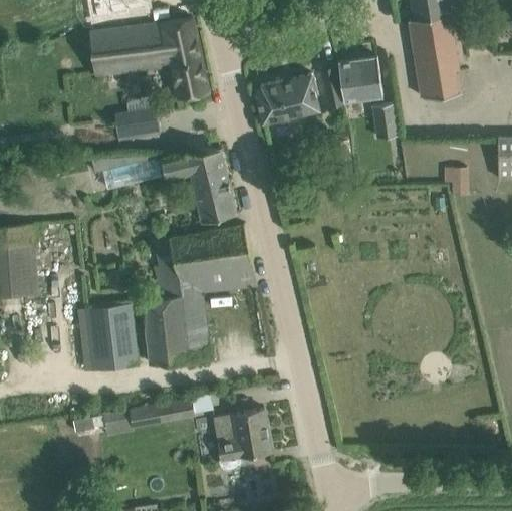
[(91,0),(94,16),(144,6),(142,0),(91,0)]
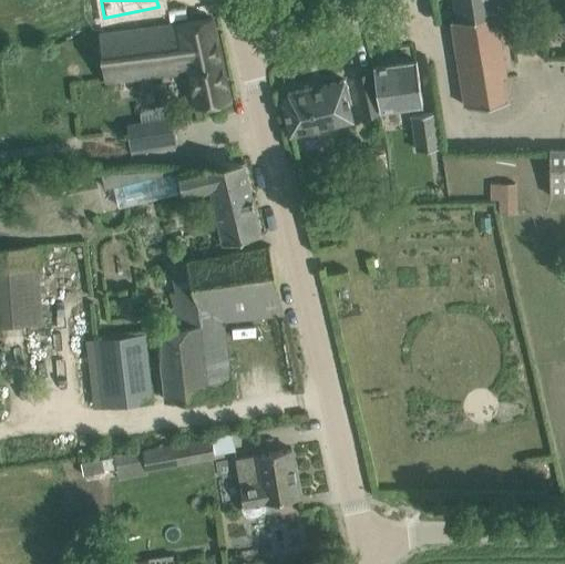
[(451,0),(455,22),(449,23),(463,109),(509,102),(505,79),(506,79),(494,7),(509,4),(507,0),(451,0)]
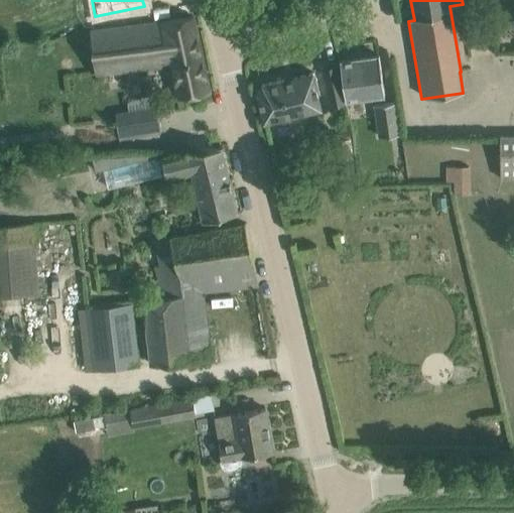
[(191,19),(172,24),(160,26),(89,32),(95,76),(169,67),(176,100),(208,93),(191,19)]
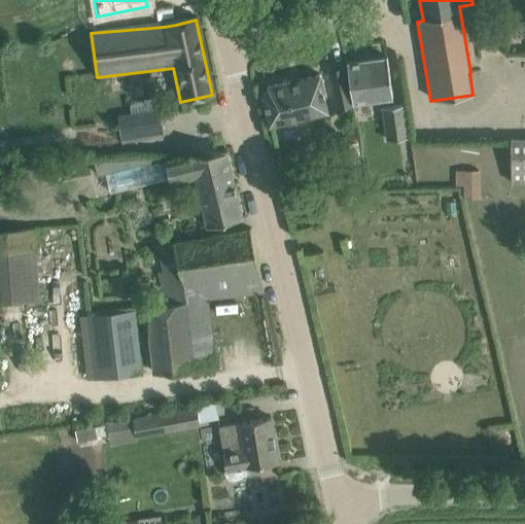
[(346,65),(348,85),(351,104),(390,99),(387,80),(385,60),(346,65)]
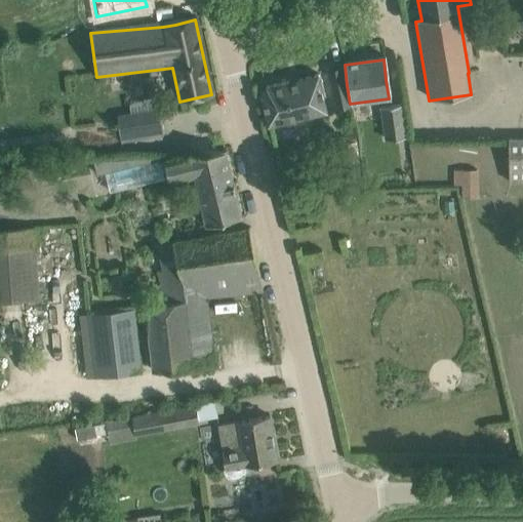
[(325,72),(334,111),(350,107),(342,68),(325,72)]
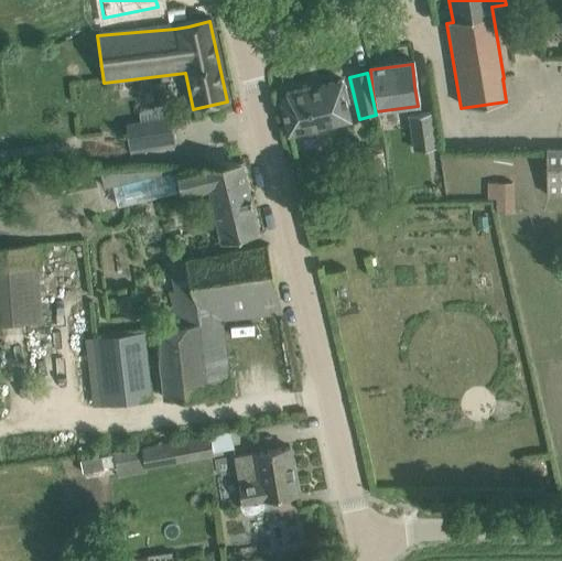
[(278,105),(285,137),(349,122),(341,82),(284,95),(278,105)]
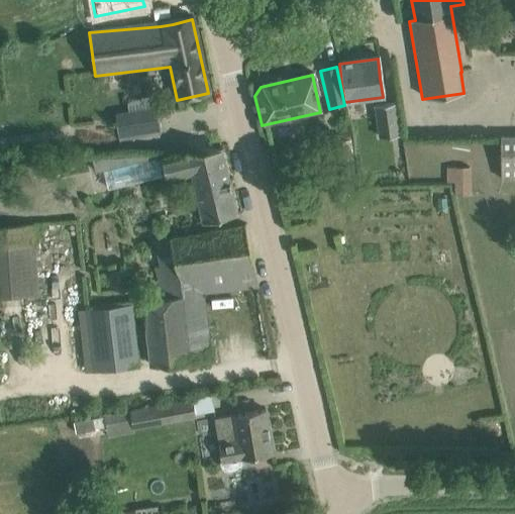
[(373,108),(378,139),(400,136),(396,105),(373,108)]
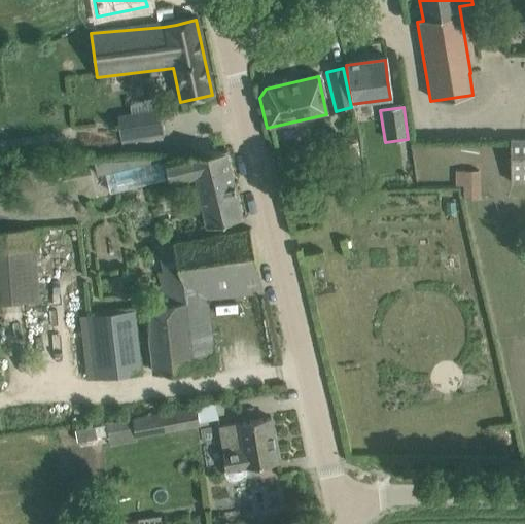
[(524,139),(510,140),(510,184),(524,184),(524,139)]
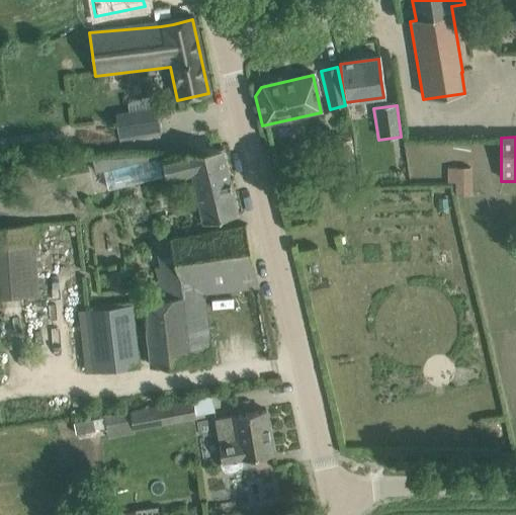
[(333,143),(336,166),(353,164),(350,141),(333,143)]
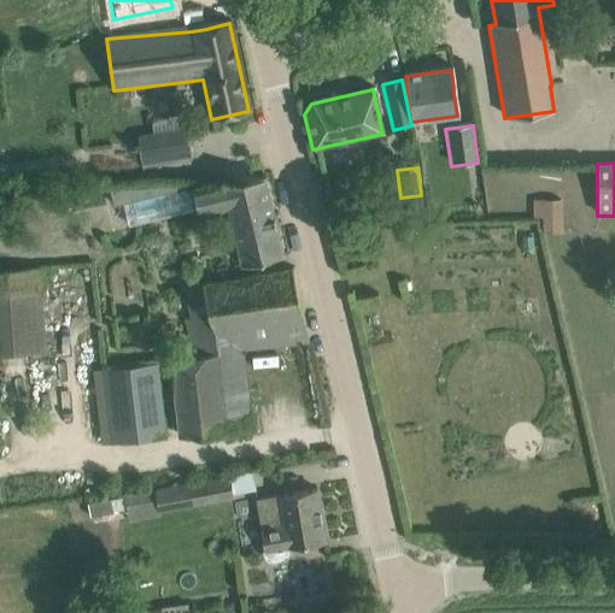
[(263,178),(239,181),(222,181),(192,188),(198,217),(228,210),(241,265),(282,255),(263,178)]
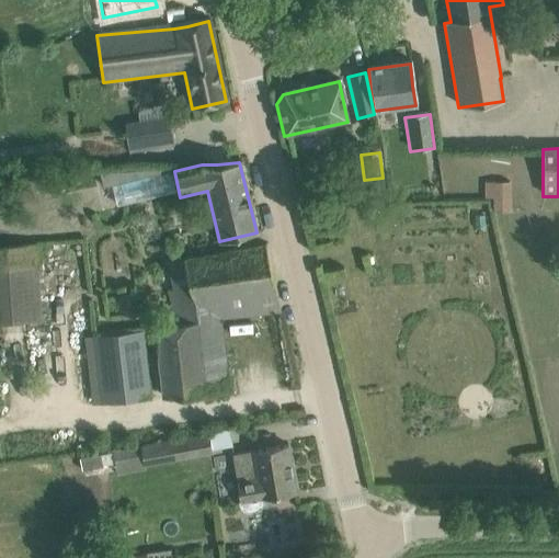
[(110,188),(174,171),(173,170),(98,175),(101,190),(110,188)]
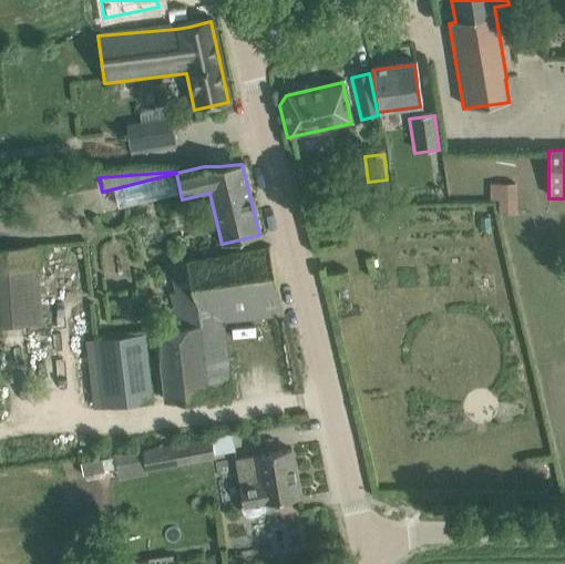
[(267,248),(245,253),(187,264),(192,289),(166,295),(173,330),(154,332),(163,403),(229,396),(222,325),(283,317),(267,248)]
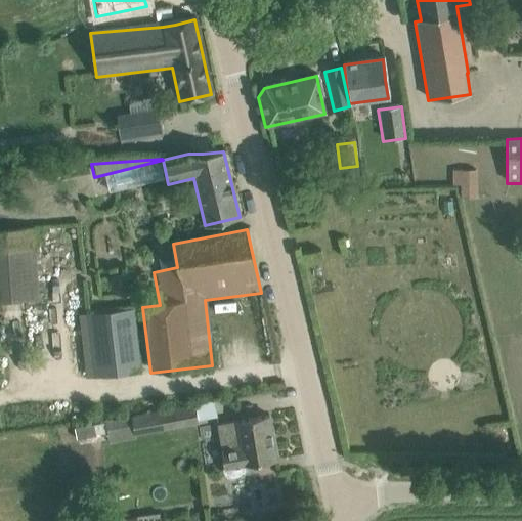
[(0,304),(38,301),(33,230),(0,231),(0,304)]
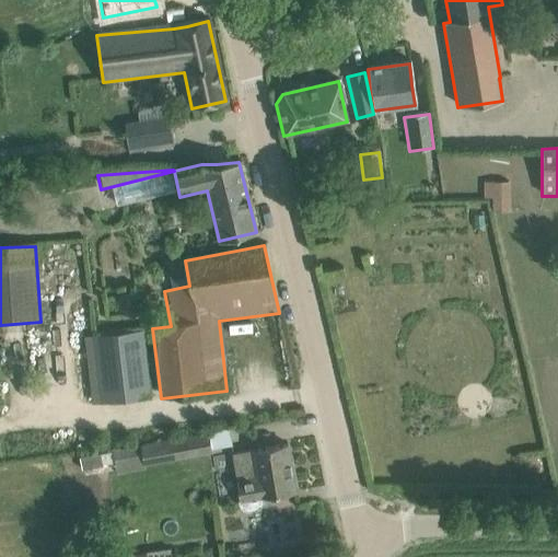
[(93,338),(101,404),(150,398),(142,332),(93,338)]
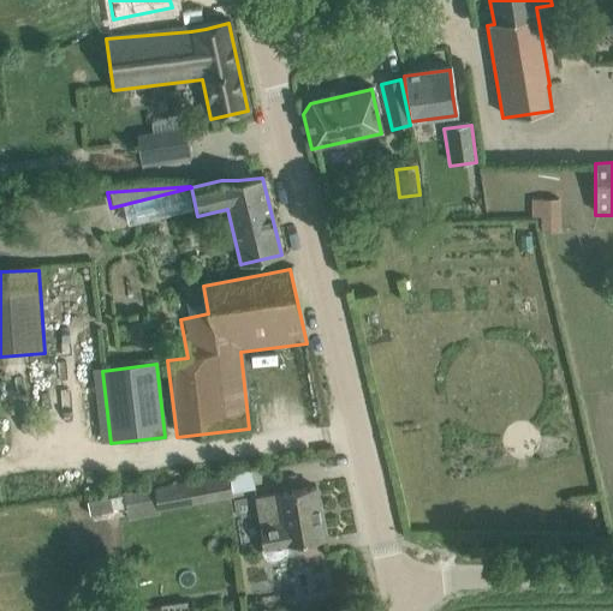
[(186,484),(191,505),(232,498),(227,475),(186,484)]
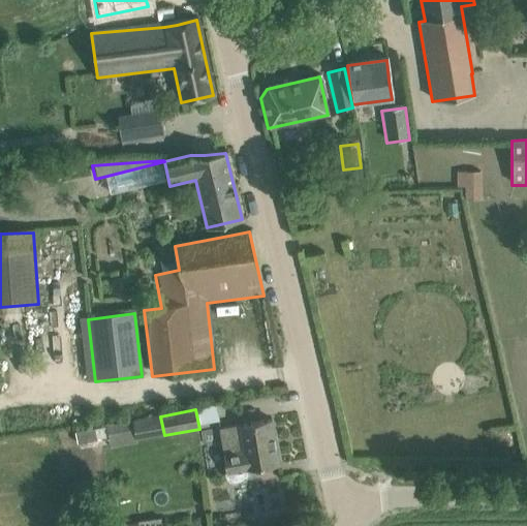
[(105,428),(109,440),(140,434),(137,421),(105,427),(105,428)]
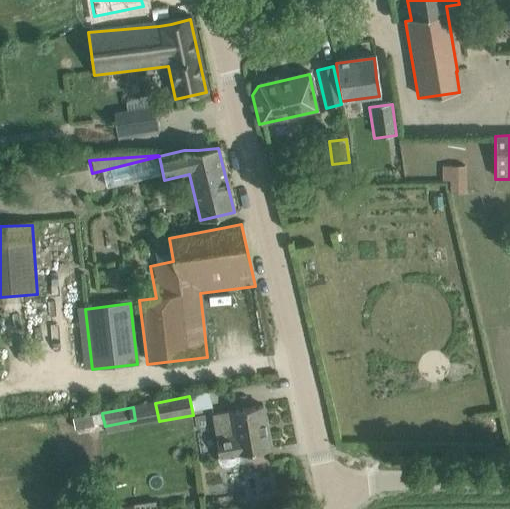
[(269,449),(262,408),(242,411),(211,417),(218,458),(219,460),(220,463),(222,465),(224,466),(226,467),(235,465),(237,464),(239,462),(240,459),(240,457),(240,454),(249,453),(269,449)]
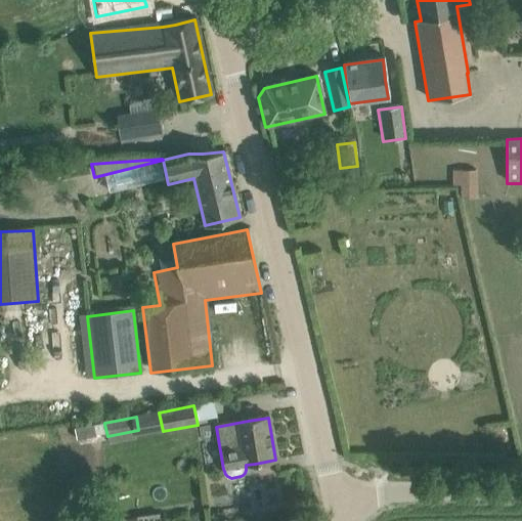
[(107,436),(104,424),(92,426),(80,428),(73,429),(76,441),(82,440),(94,438),(107,436)]
